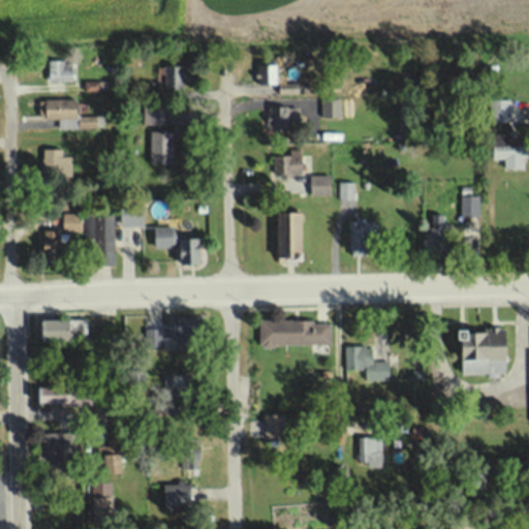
[(75,80),(75,59),(47,59),(47,80),(75,80)]
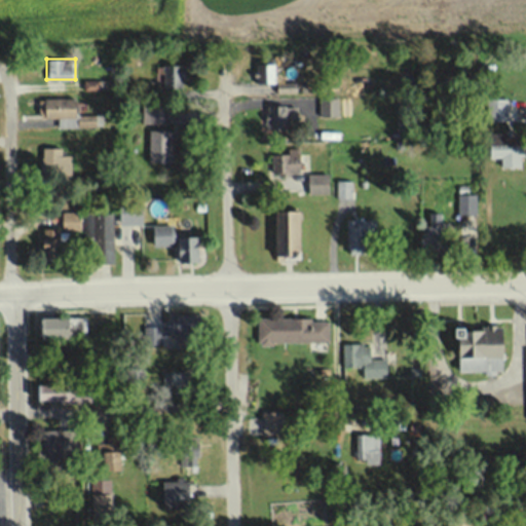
[(262,64),(262,83),(277,83),(277,91),(298,91),(298,82),(280,82),(280,64),(262,64)]
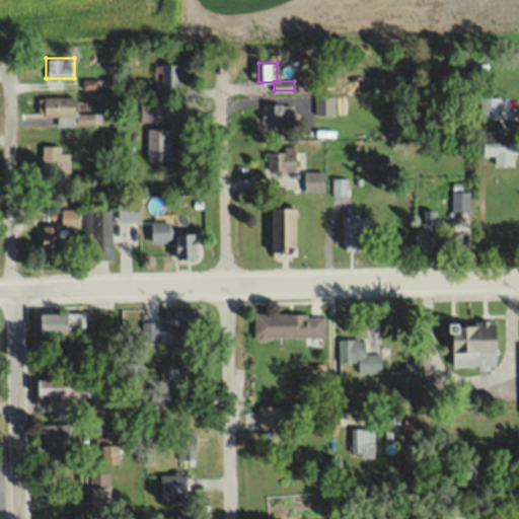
[(160,85),(186,85),(186,64),(160,64),(160,85)]
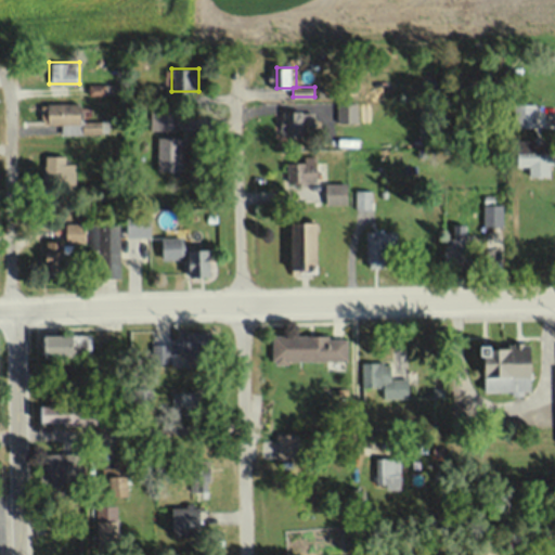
[(106,93),(106,85),(89,85),(89,93),(106,93)]
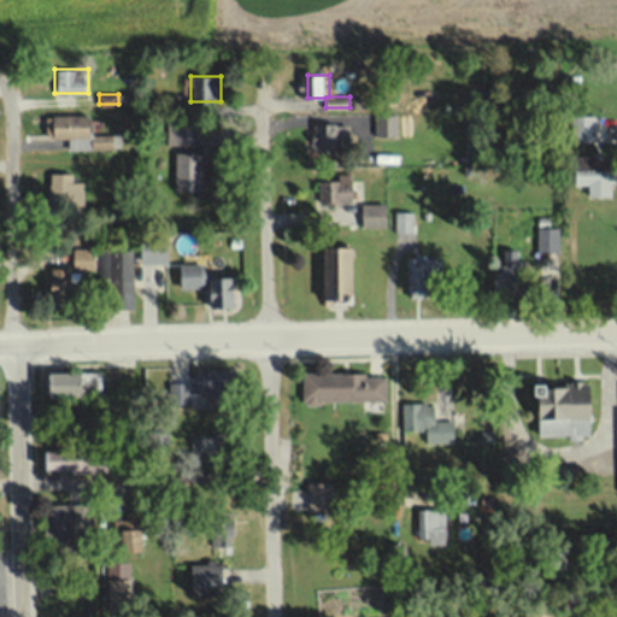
[(374,113),(374,136),(398,136),(398,113),(374,113)]
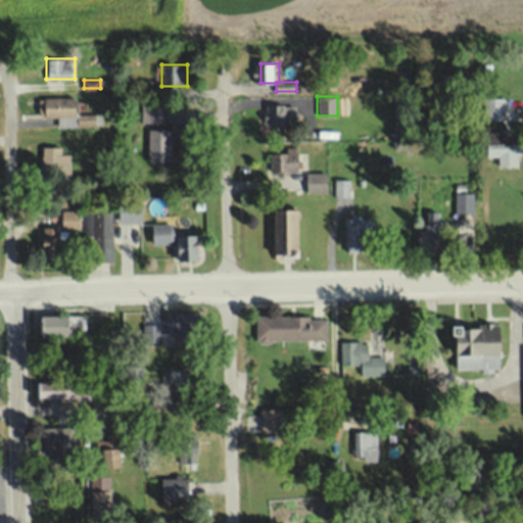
[(44,116),(79,116),(79,97),(44,97),(44,116)]
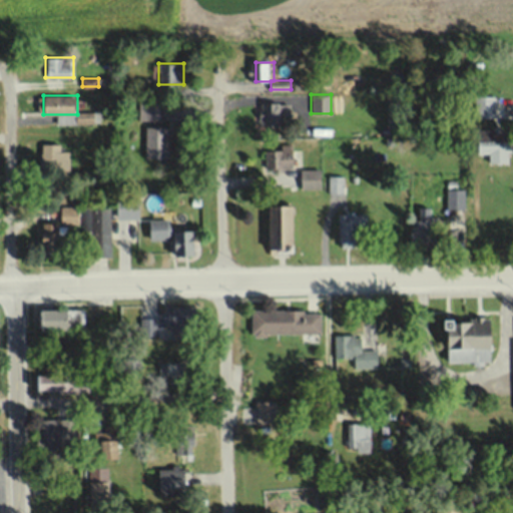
[(475,99),(475,122),(495,122),(495,99),(475,99)]
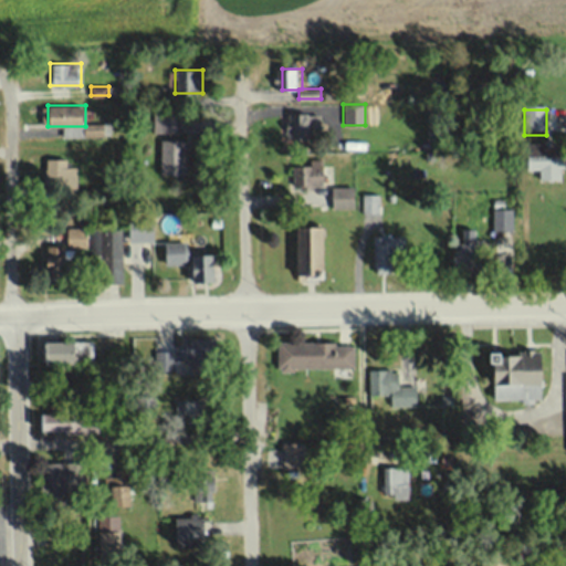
[(178,132),(178,113),(155,113),(155,132),(178,132)]
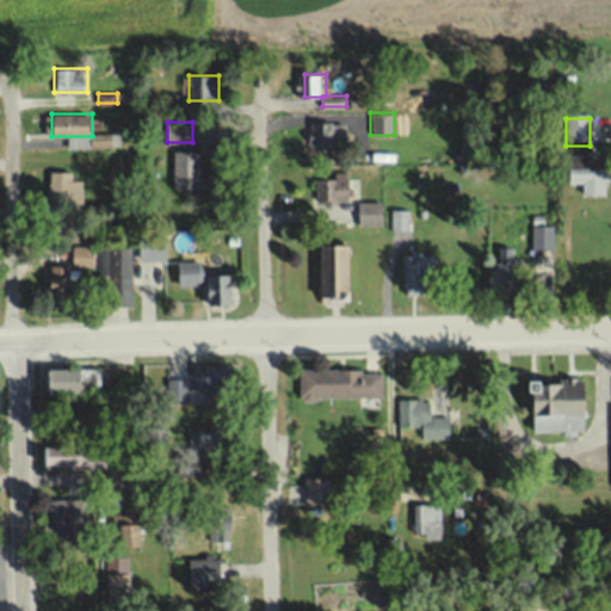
[(349,148),(349,122),(310,122),(310,148),(349,148)]
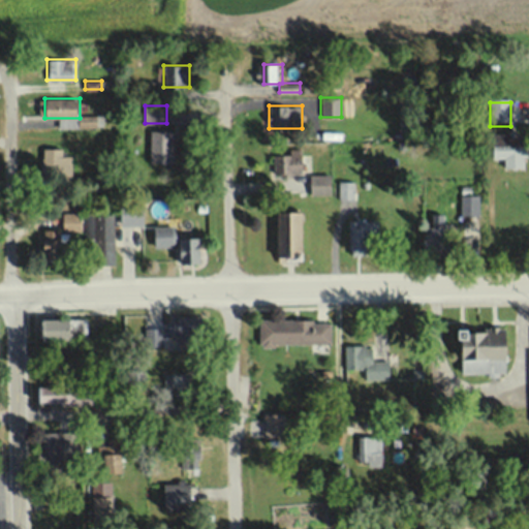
[(149,162),(175,162),(175,129),(149,129),(149,162)]
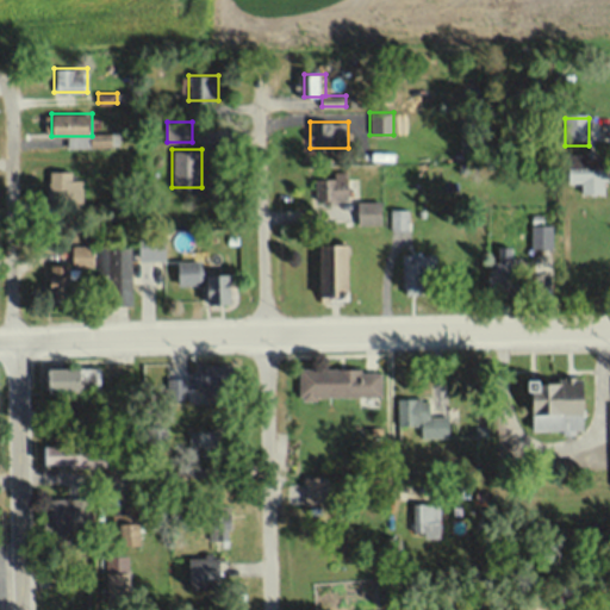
[(568,169),(567,185),(582,185),(582,197),(604,198),(604,169),(568,169)]
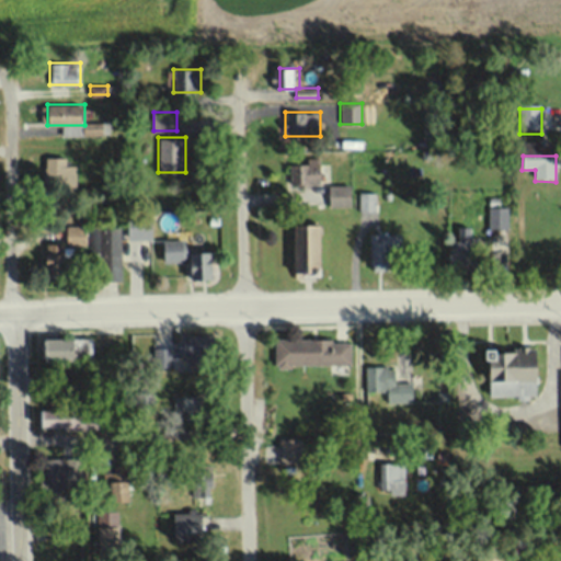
[(307,158),(307,162),(289,163),(290,186),(324,185),(323,157),(307,158)]
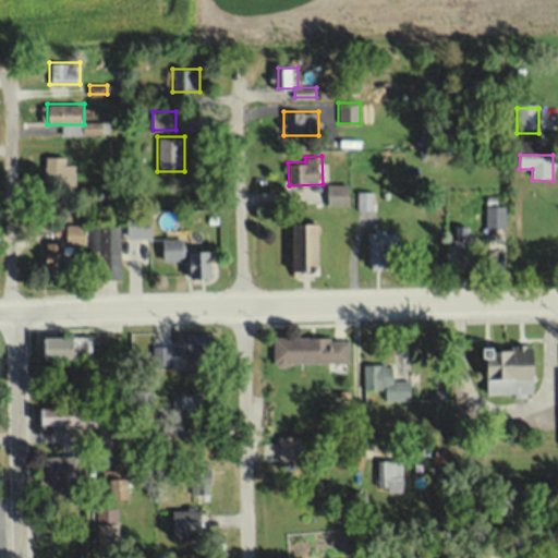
[(47,192),(77,192),(77,162),(47,162),(47,192)]
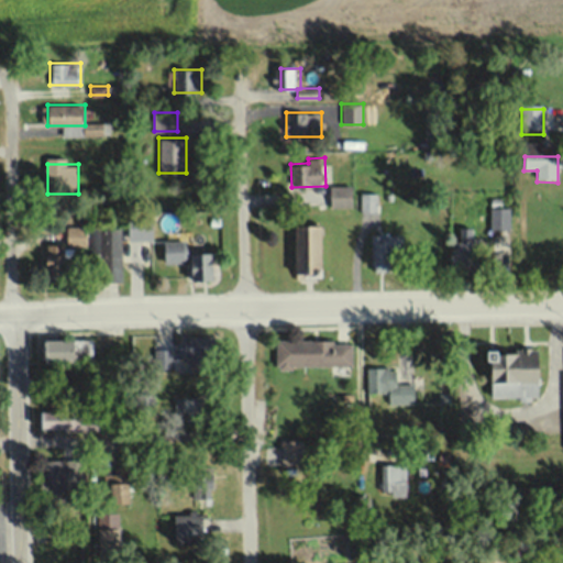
[(354,185),(331,185),(331,207),(354,207),(354,185)]
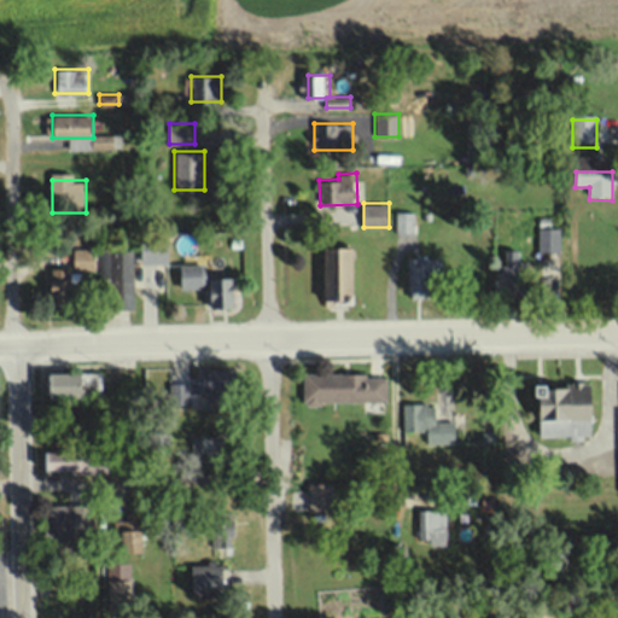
[(169,234),(144,234),(144,255),(169,255),(169,234)]
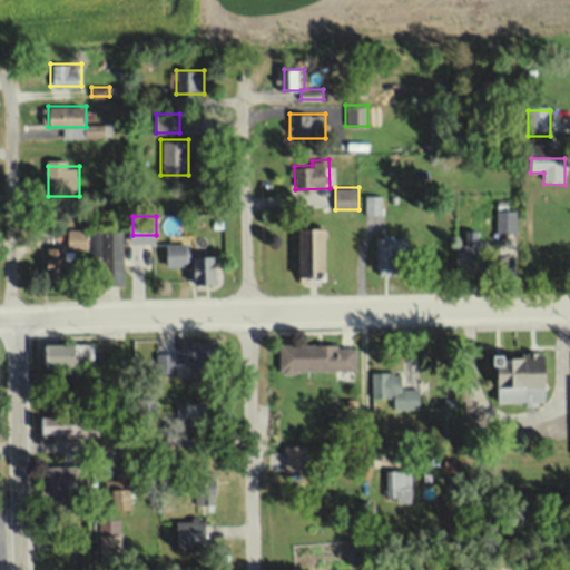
[(72,279),(71,248),(96,248),(96,286),(125,286),(124,224),(89,225),(89,228),(67,228),(68,247),(46,247),(47,281),(72,279)]
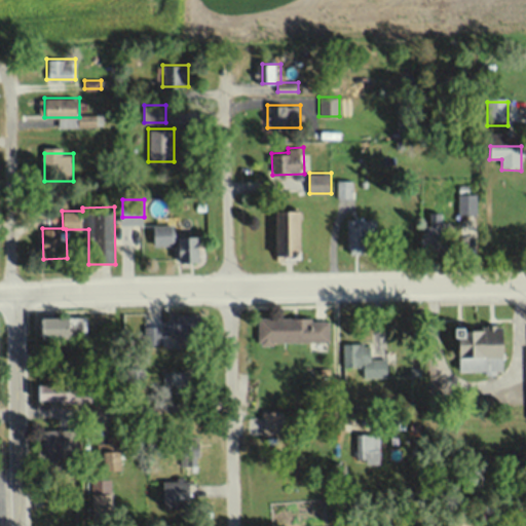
[(275,258),(305,258),(305,211),(275,211),(275,258)]
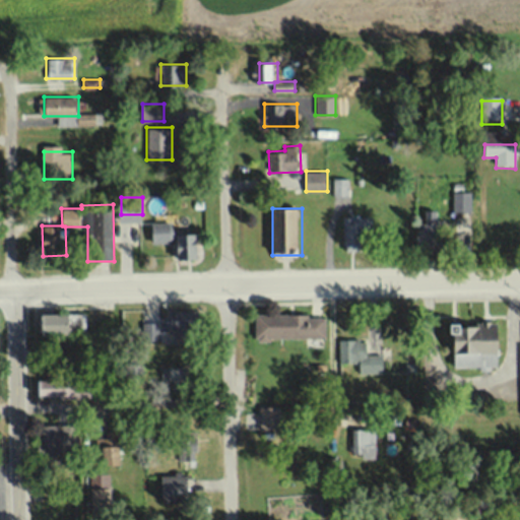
[(414,250),(447,250),(446,237),(439,237),(438,229),(446,229),(446,219),(438,219),(438,209),(424,209),(424,220),(414,220),(414,250)]
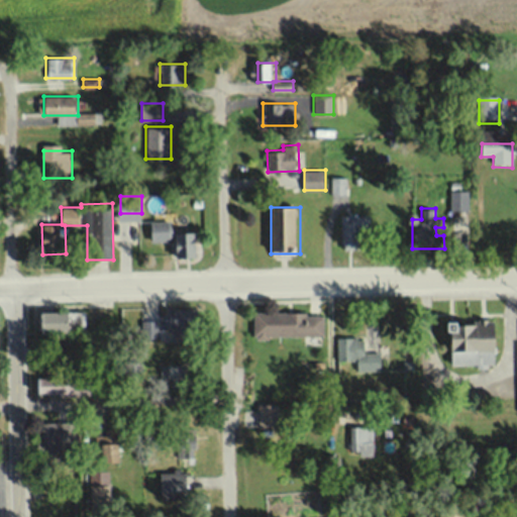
[(340,214),(340,248),(358,248),(358,226),(373,226),(373,214),(340,214)]
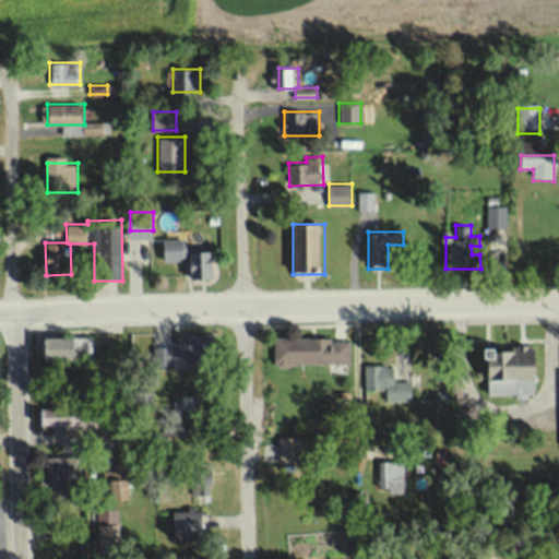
[(166,261),(189,261),(189,278),(217,278),(217,252),(197,252),(198,240),(166,240),(166,261)]
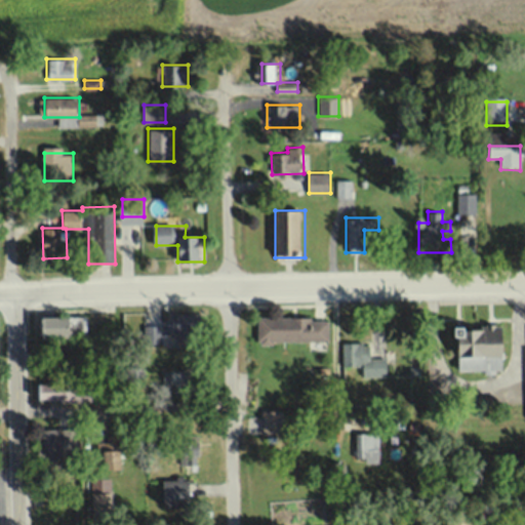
[(199,340),(199,313),(173,313),(173,340),(199,340)]
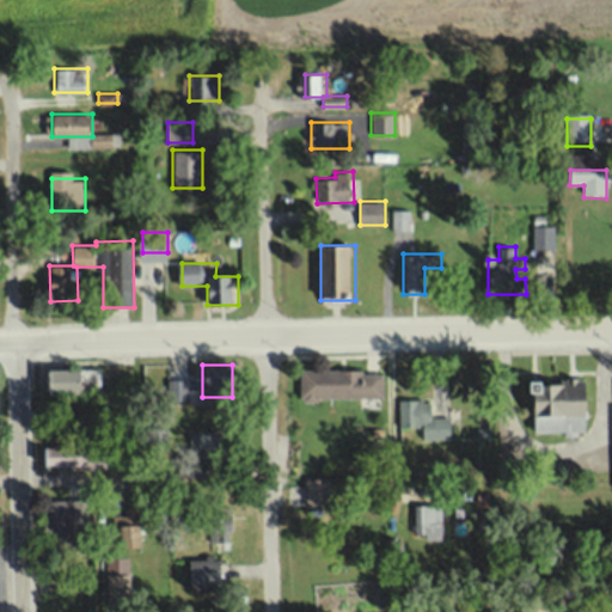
[(48,367),(48,391),(102,391),(102,367),(48,367)]
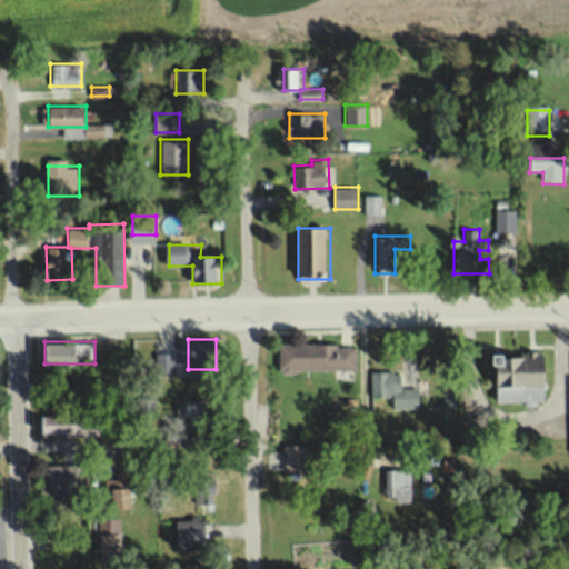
[(281,369),(358,370),(358,342),(281,342),(281,369)]
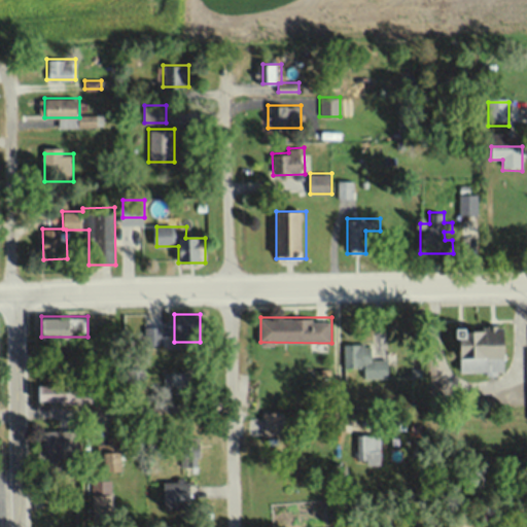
[(470,334),(470,345),(459,345),(459,373),(505,372),(505,346),(486,346),(486,334),(470,334)]
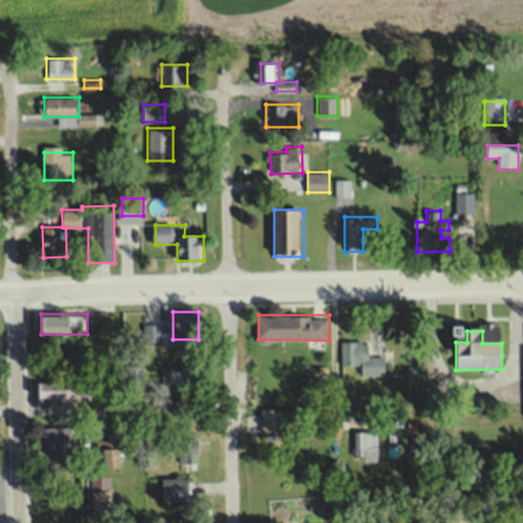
[(362,374),(386,373),(386,354),(372,354),(372,340),(342,340),(342,363),(362,363),(362,374)]
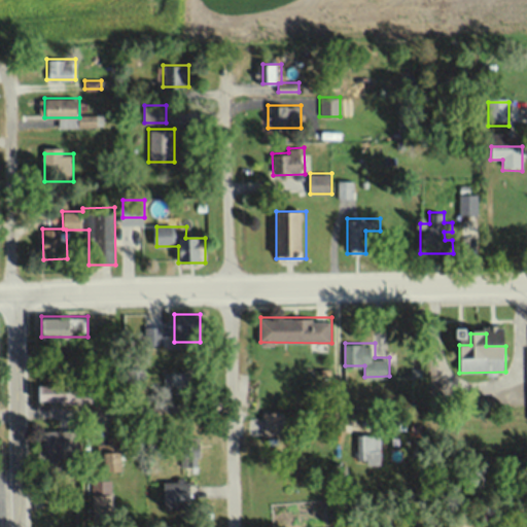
[(126,367),(126,390),(145,390),(145,367),(126,367)]
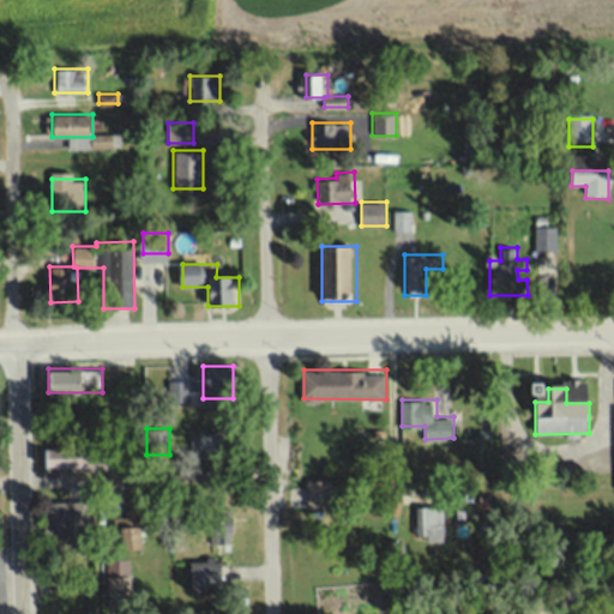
[(226,450),(226,431),(190,431),(190,450),(226,450)]
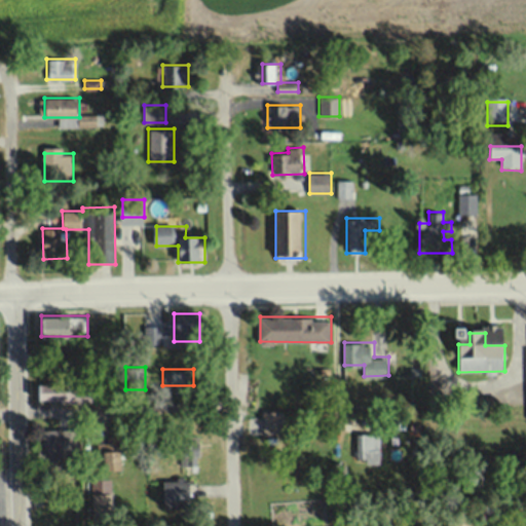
[(36,383),(36,401),(107,401),(107,382),(36,383)]
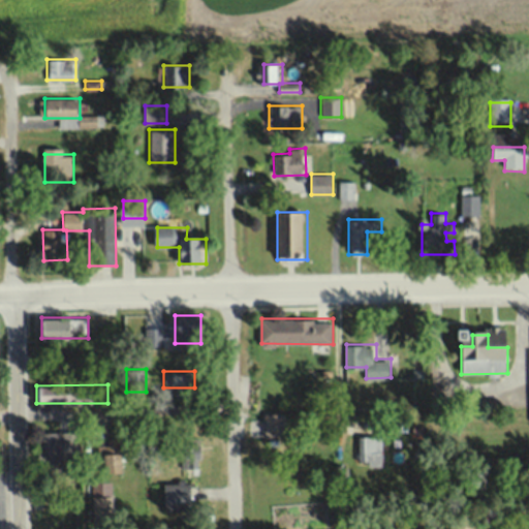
[(266,412),(266,436),(285,436),(285,412),(266,412)]
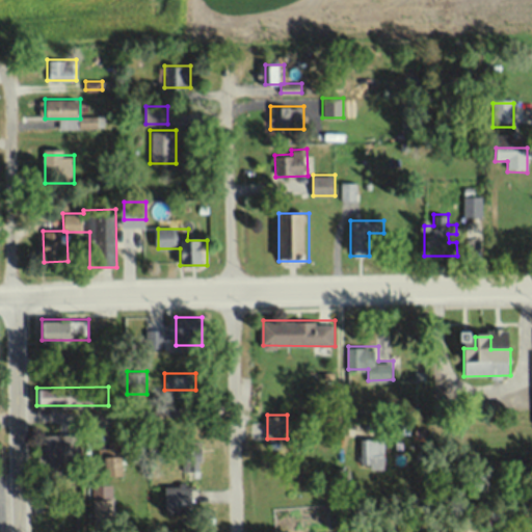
[(82,433),(42,434),(43,481),(65,480),(65,457),(82,457),(82,433)]
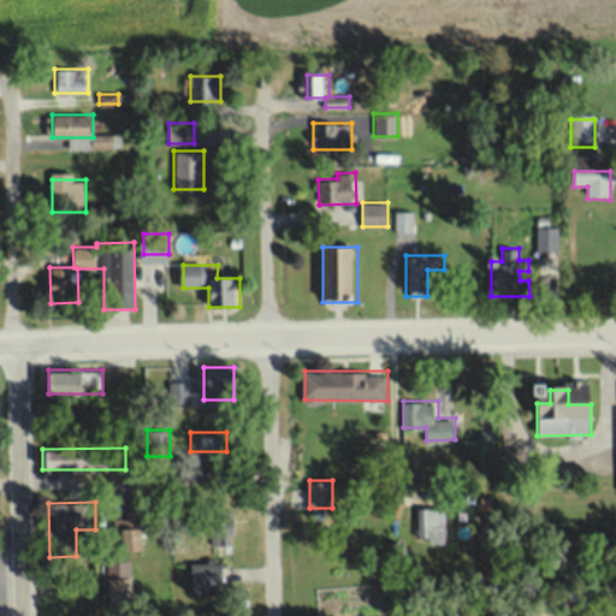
[(445,543),(445,507),(415,507),(415,543),(445,543)]
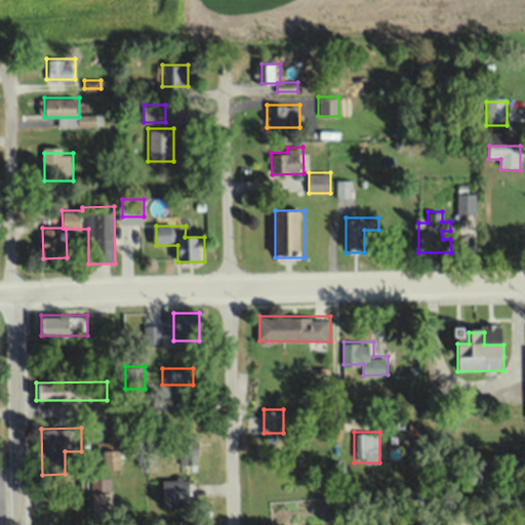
[(126,447),(120,447),(120,435),(105,435),(105,469),(126,469),(126,447)]
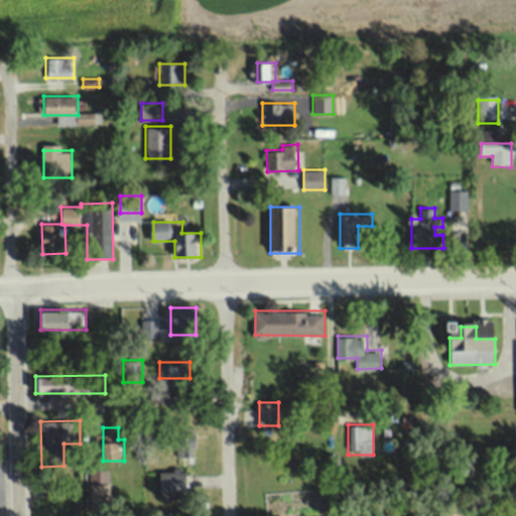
[(176,456),(192,456),(192,446),(201,446),(201,431),(176,431),(176,456)]
